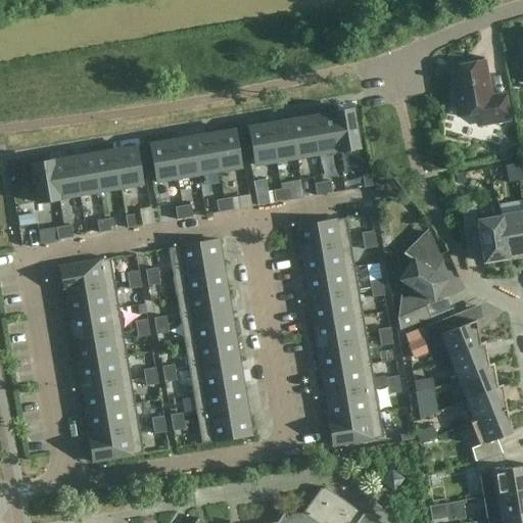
[(453,95),(449,106),(457,108),(457,109),(458,117),(478,113),(480,126),(510,122),(505,94),(492,97),(491,96),(489,98),(488,98),(486,90),(489,86),(488,86),(484,61),(450,67),(456,94),(453,95)]
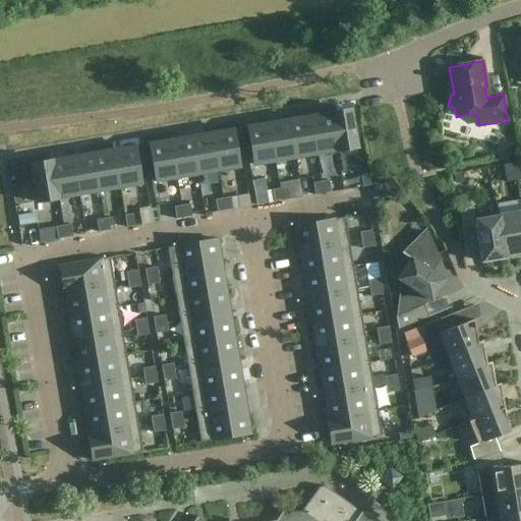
[(337,151),(358,148),(351,109),(330,113),(337,151)]
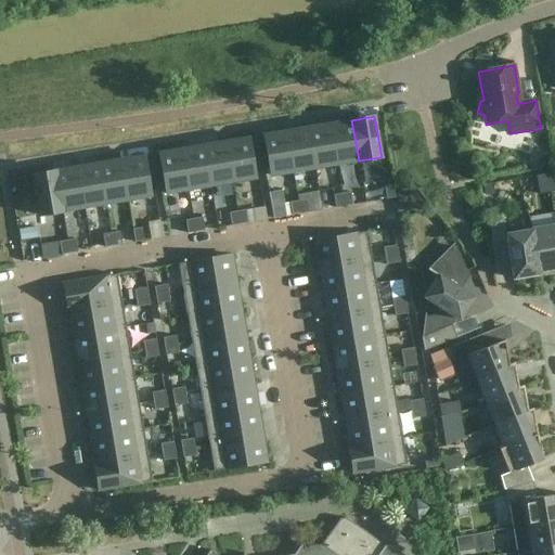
[(351,120),(330,124),(336,165),(359,160),(351,120)]
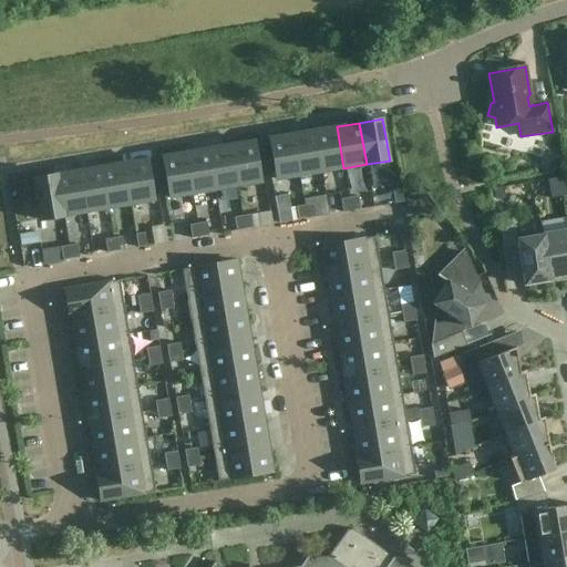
[(343,168),(337,126),(315,131),(321,172),(343,168)]
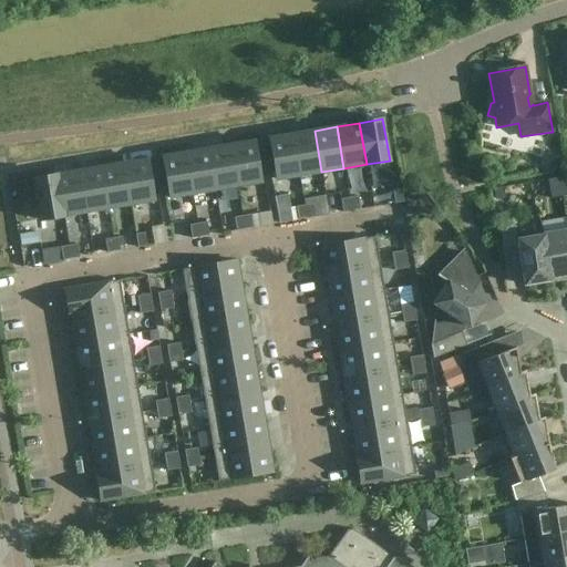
[(315,131),(292,134),(299,176),(321,172),(315,131)]
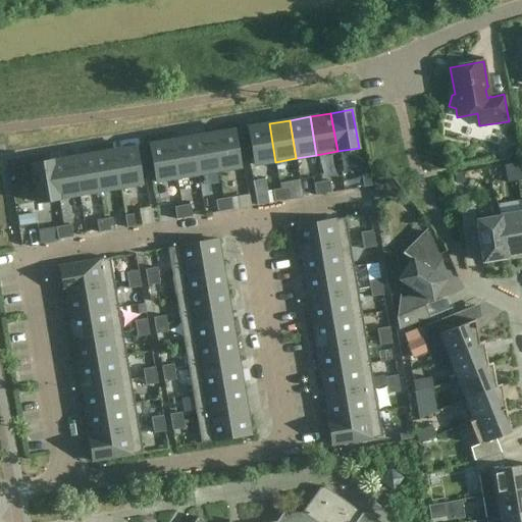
[(254,165),(275,162),(269,123),(248,127),(254,165)]
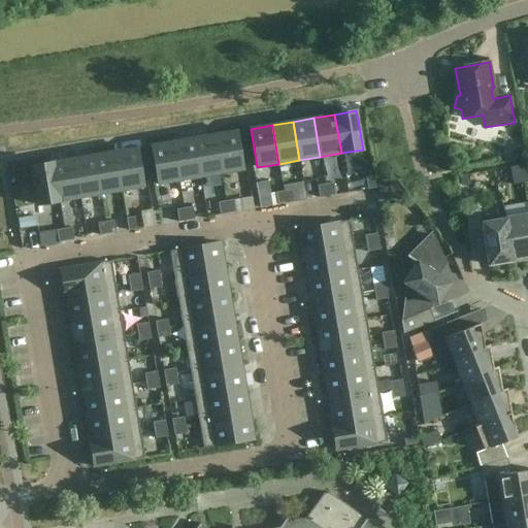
[(236,131),(215,135),(221,173),(242,170),(236,131)]
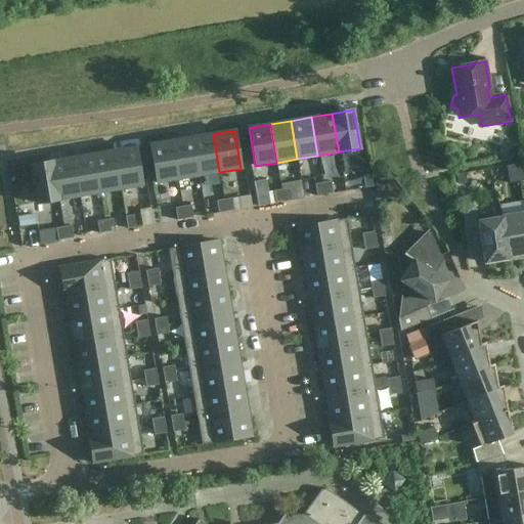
[(219,172),(213,134),(192,137),(199,176),(219,172)]
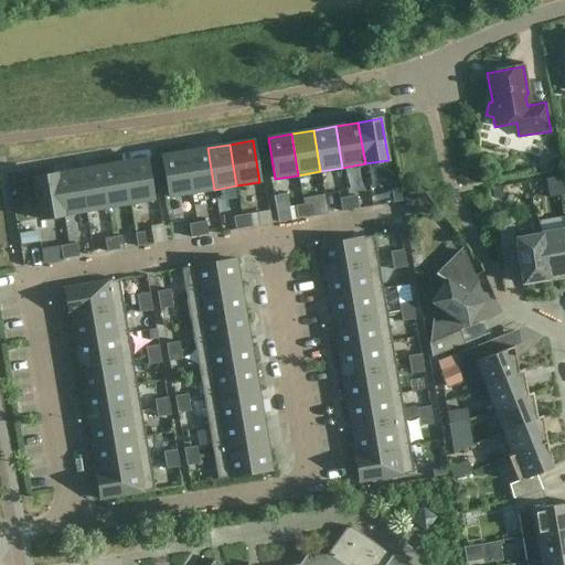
[(208,148),(184,152),(192,193),(214,190),(208,148)]
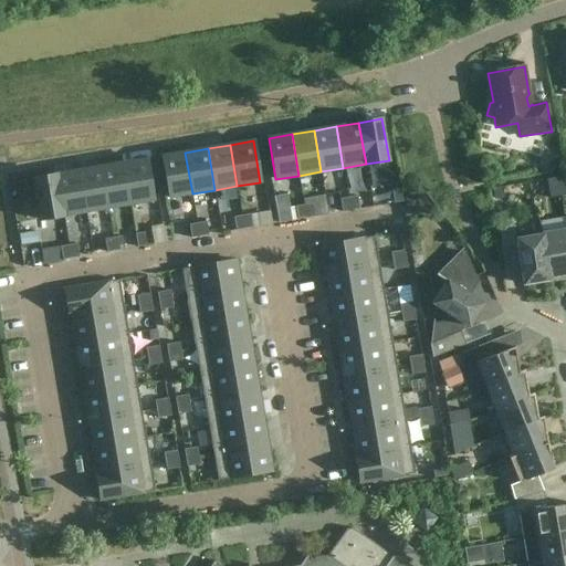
[(169,198),(192,194),(185,153),(161,156),(169,198)]
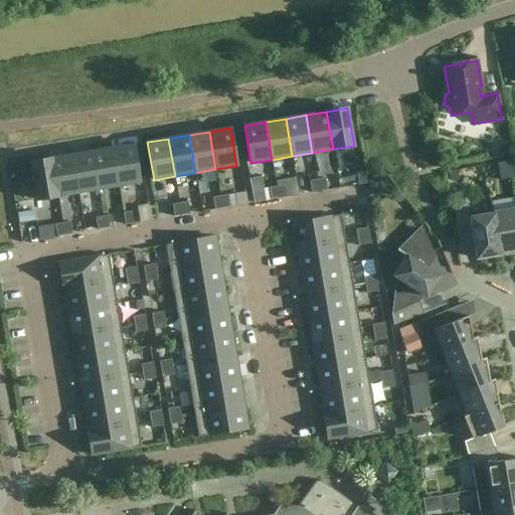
[(133,145),(112,148),(119,186),(140,182),(133,145)]
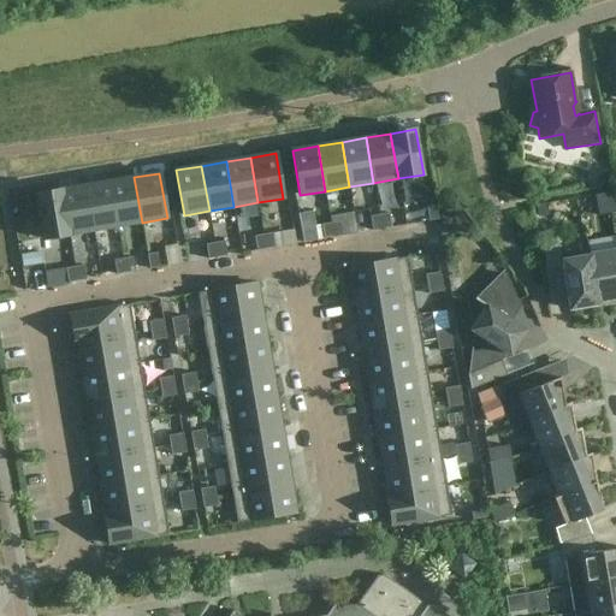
[(142,223),(134,177),(110,182),(117,226),(142,223)]
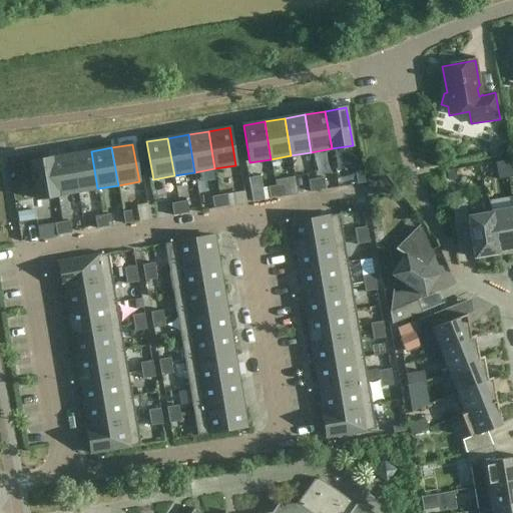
[(91,151),(71,154),(77,192),(97,188),(91,151)]
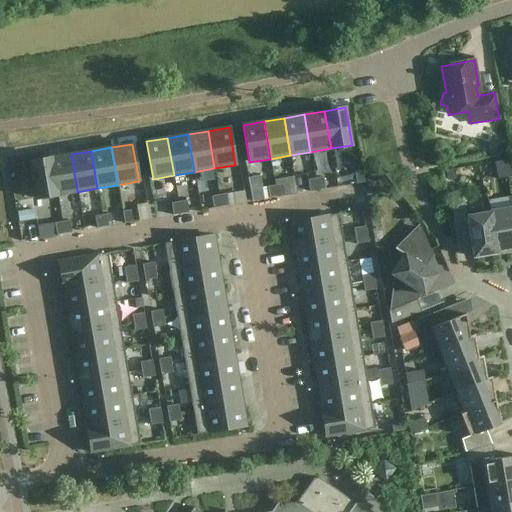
[(71,154),(51,158),(57,195),(77,192),(71,154)]
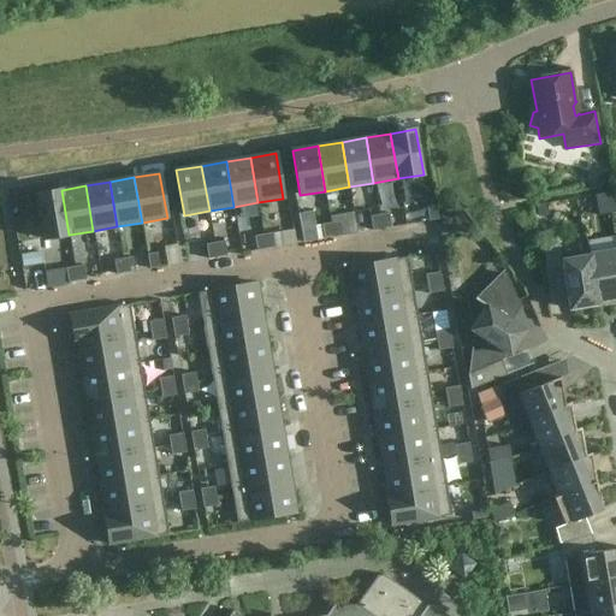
[(43,240),(69,235),(61,190),(36,194),(43,240)]
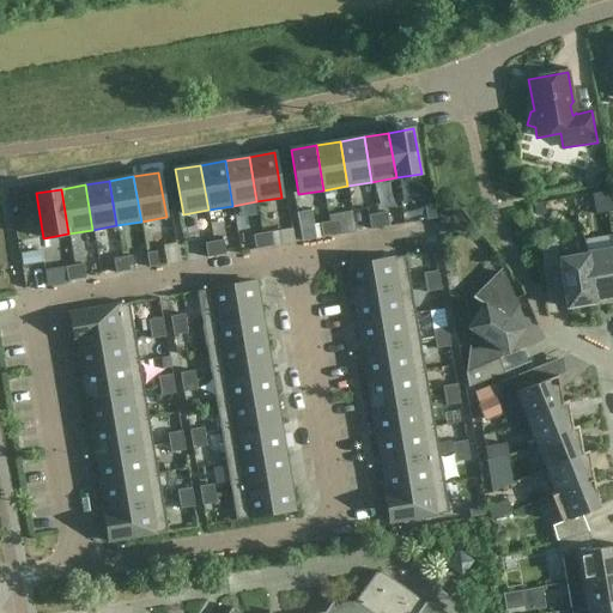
[(595,216),(607,213),(604,193),(592,195),(595,216)]
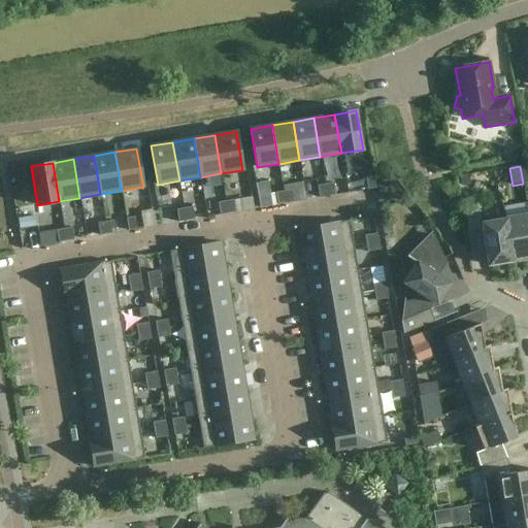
[(365,177),(367,190),(375,189),(375,185),(373,175),(365,177)]
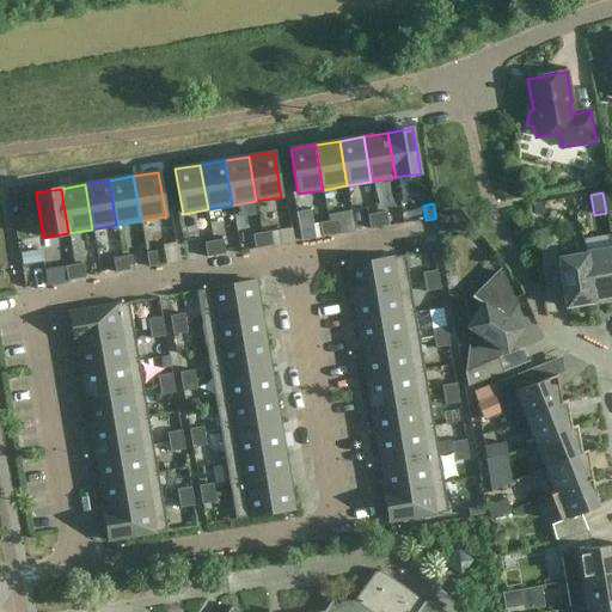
[(377,214),(379,228),(389,226),(386,212),(377,214)]
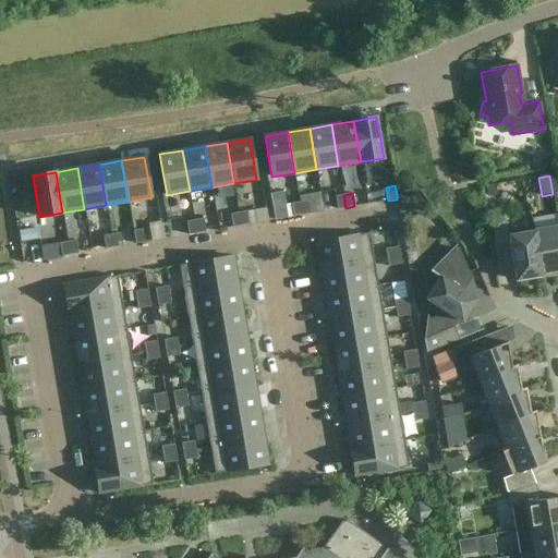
[(343,195),(335,196),(337,209),(346,208),(343,195)]
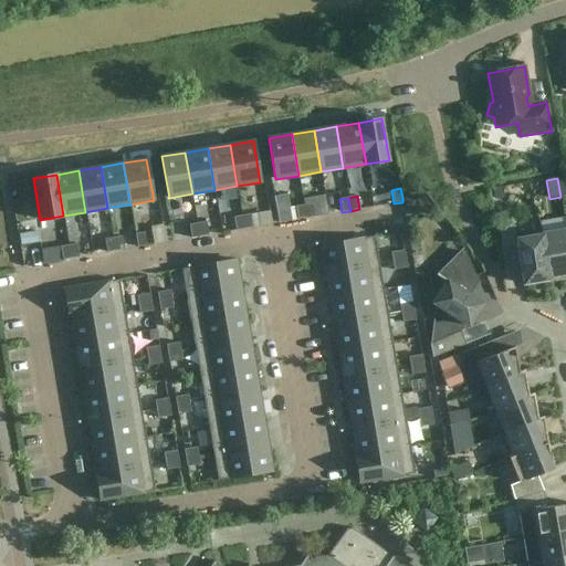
[(304,205),(306,218),(315,217),(312,203),(304,205)]
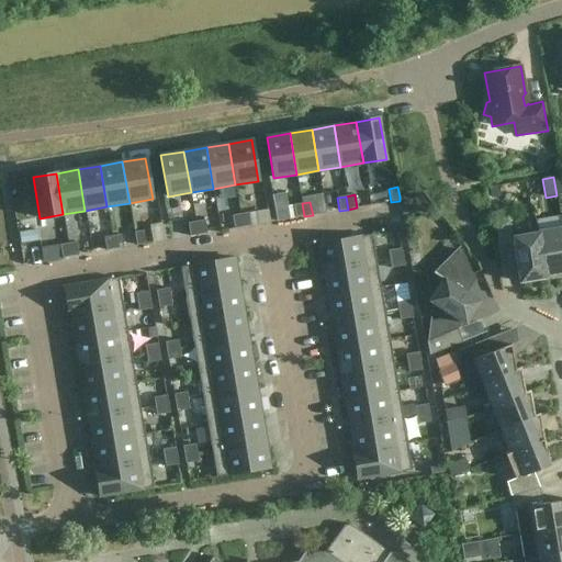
[(295,218),(304,216),(302,203),(293,205),(295,218)]
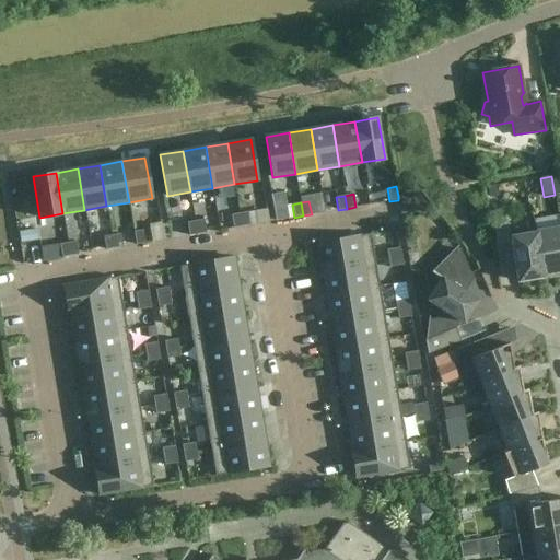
[(240,213),(242,226),(249,225),(247,212),(240,213)]
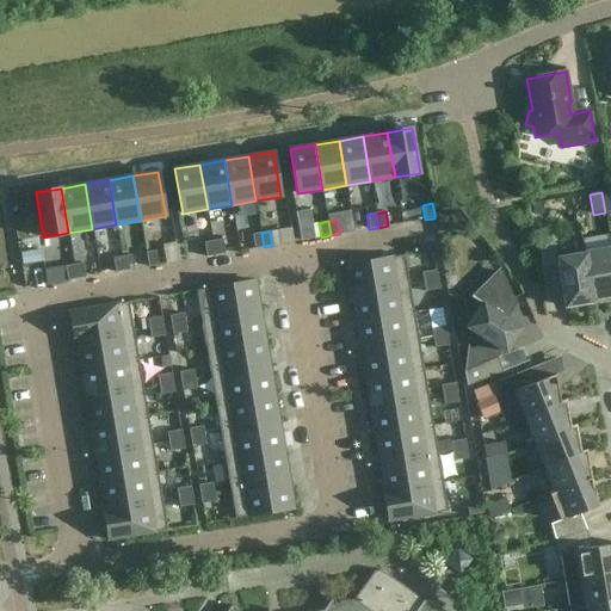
[(254,248),(264,247),(261,233),(252,234),(254,248)]
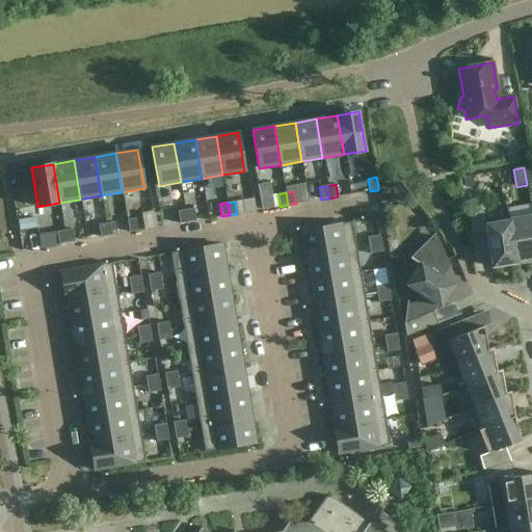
[(185,210),(187,222),(195,221),(193,209),(185,210)]
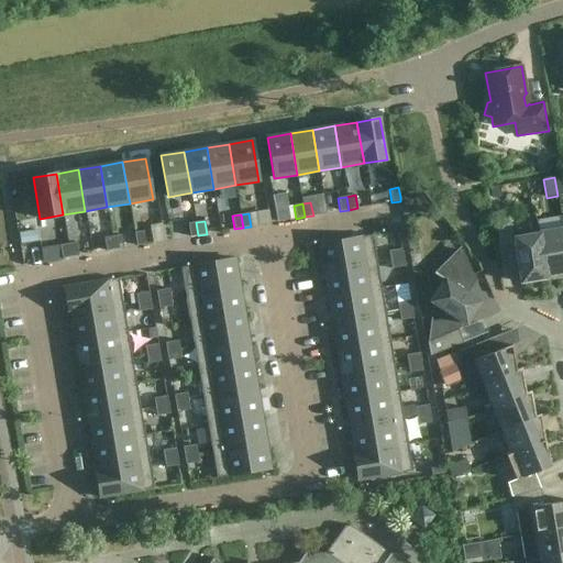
[(190,236),(198,235),(196,222),(188,223),(190,236)]
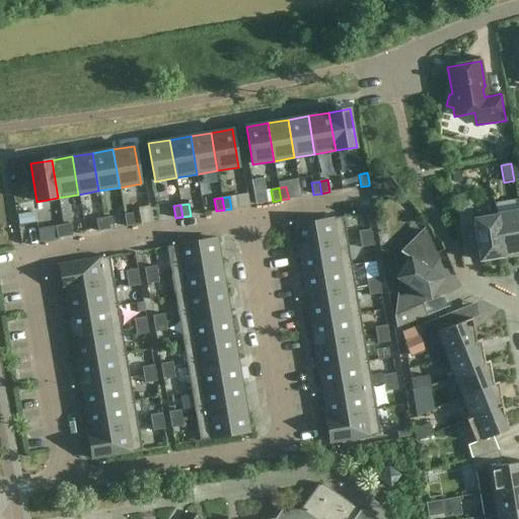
[(503,252),(497,215),(473,219),(471,207),(458,209),(463,238),(475,235),(479,261),(493,258),(492,255),(503,252)]
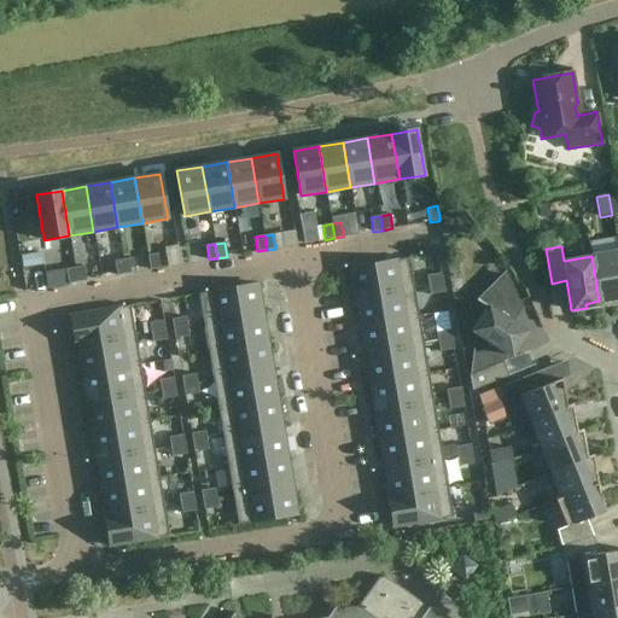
[(606,302),(617,297),(617,251),(592,256),(599,301),(605,298),(606,302)]
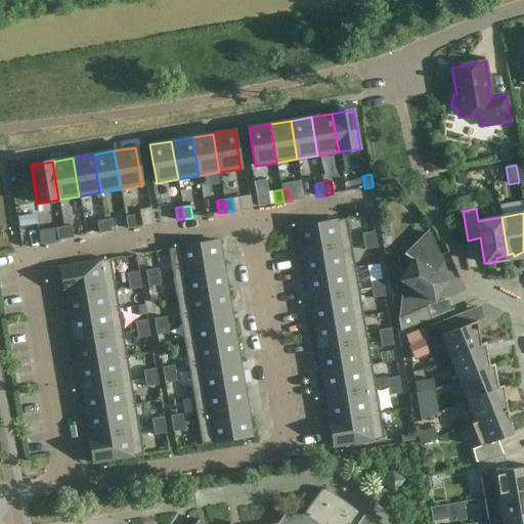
[(125,217),(127,229),(135,227),(133,215),(125,217)]
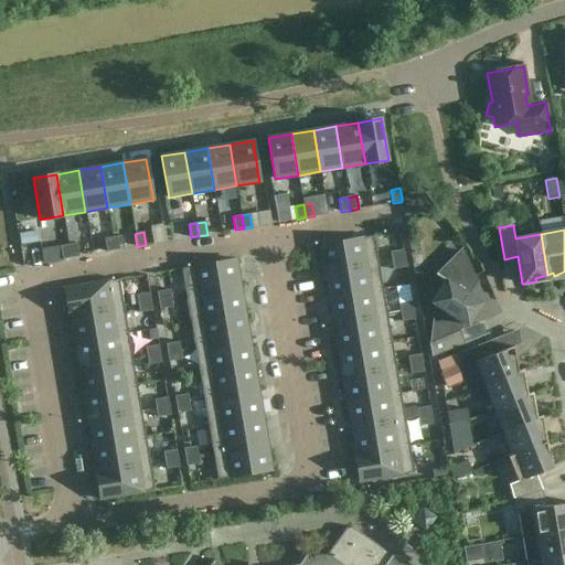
[(121,236),(113,237),(115,251),(124,249),(121,236)]
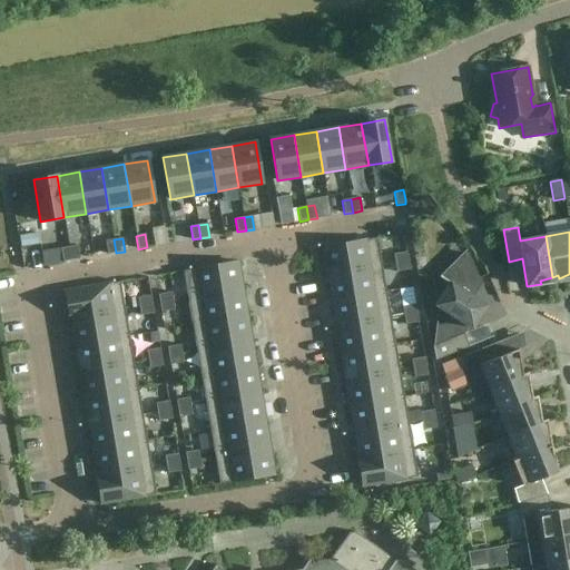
[(376,238),(322,247),(322,248),(326,275),(382,265),(376,238)]
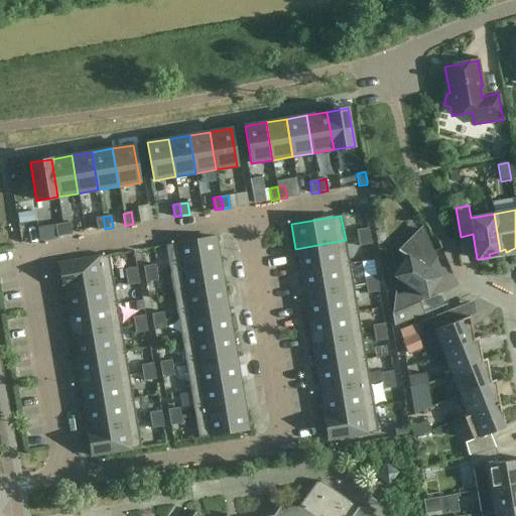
[(105,229),(103,217),(95,218),(97,230),(105,229)]
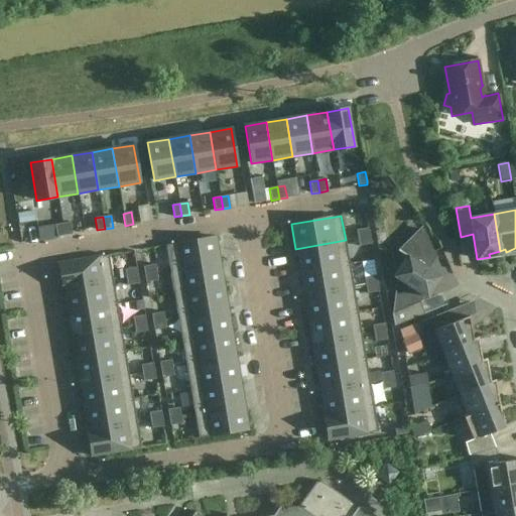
[(70,223),(62,224),(65,236),(72,235),(70,223)]
